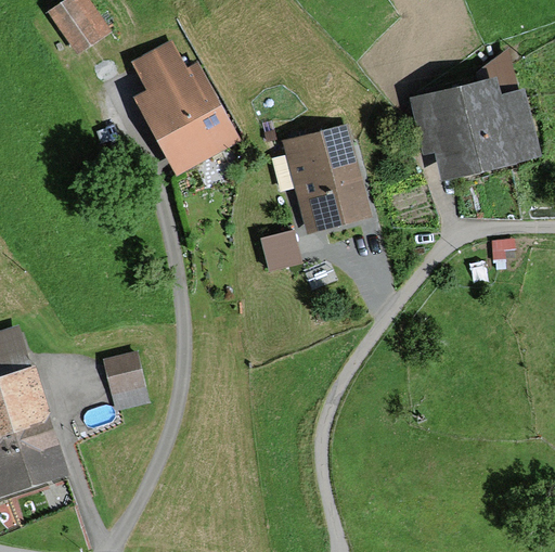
[(111,33),(88,0),(65,0),(47,12),(76,55),(111,33)]
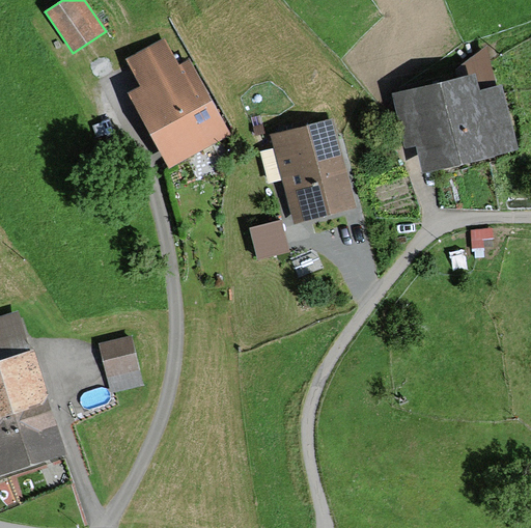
[(165,40),(126,60),(138,85),(127,91),(167,168),(230,135),(190,58),(177,64),(165,40)]
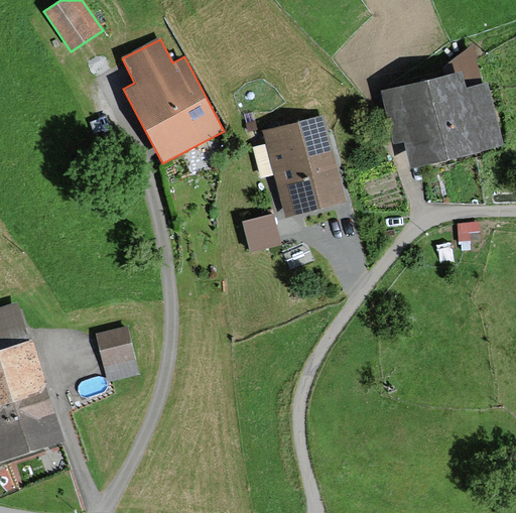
[(504,145),(488,80),(467,85),(463,70),(381,90),(394,144),(404,141),(410,168),(504,145)]
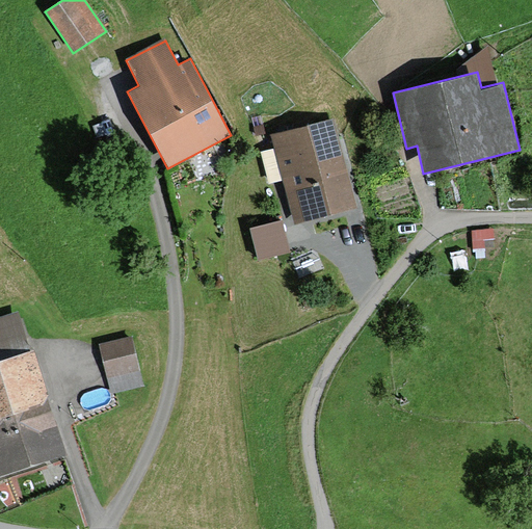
[(334,118),(270,135),(274,151),(260,155),(268,184),(282,180),(294,227),(357,209),(334,118)]
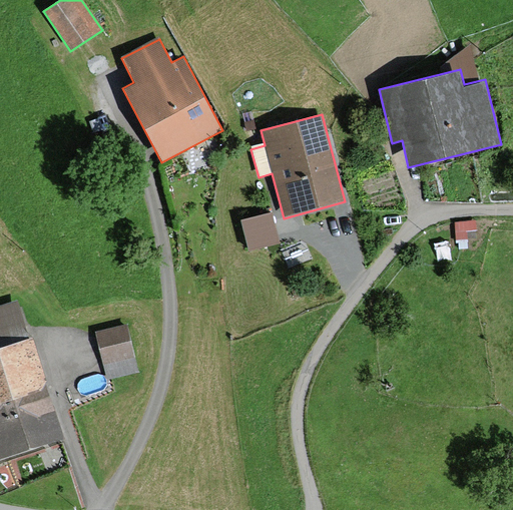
[(280,244),(272,212),(240,219),(248,251),(280,244)]
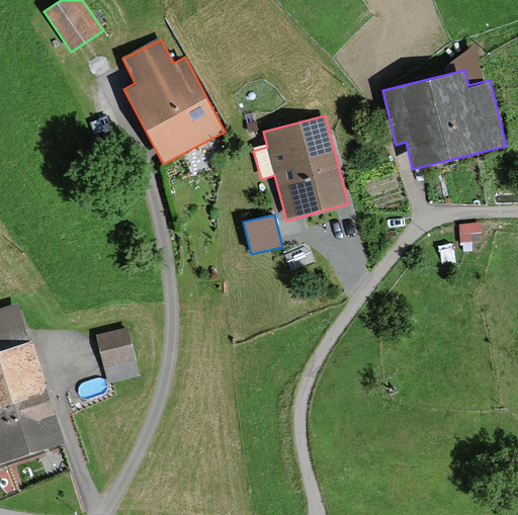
[(464,242),(484,239),(481,221),(461,224),(464,242)]
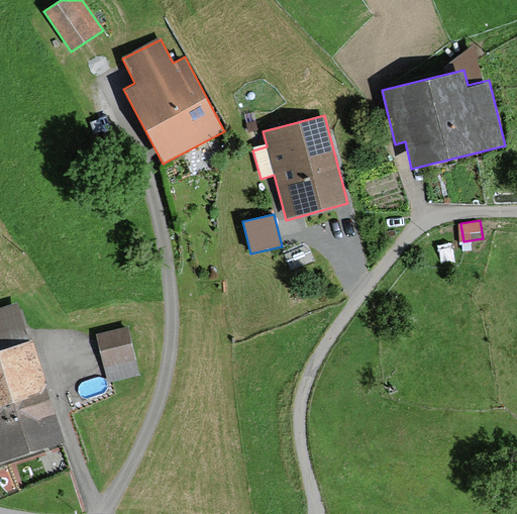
[(0,461),(66,440),(32,337),(28,338),(16,303),(0,308),(0,461)]
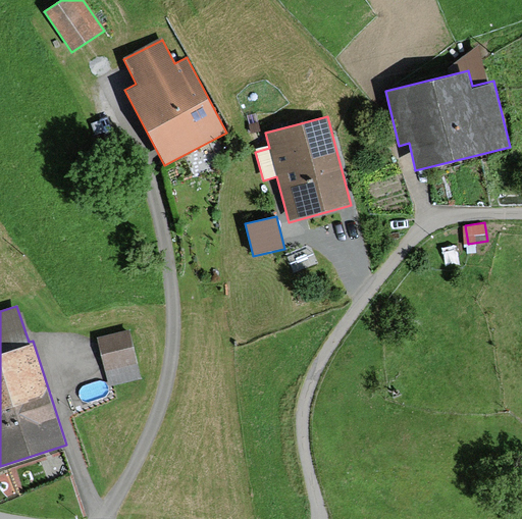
[(129,331),(96,339),(108,388),(141,381),(129,331)]
